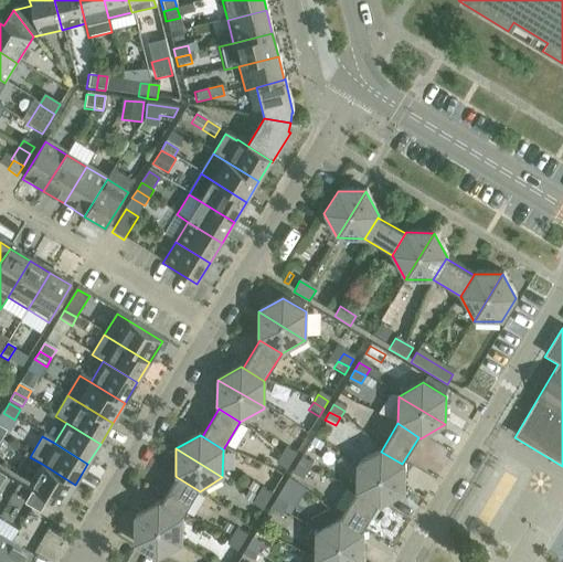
[(295,456),(285,449),(279,457),(290,464),(295,456)]
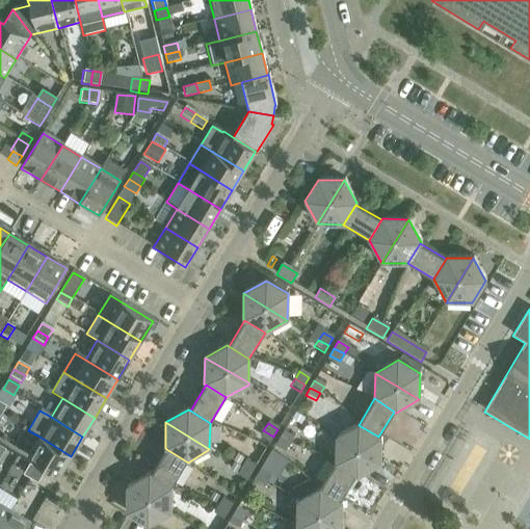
[(380,438),(378,437),(359,425),(336,438),(379,464),(380,438)]
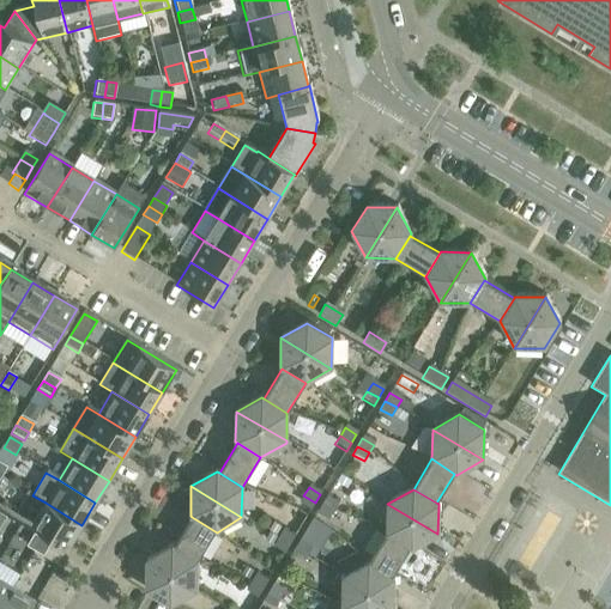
[(298,504),(310,510),(315,503),(303,495),(298,504)]
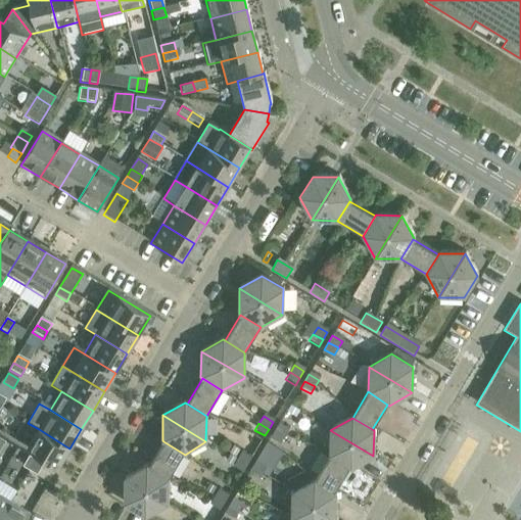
[(288,431),(278,425),(273,433),(283,438),(288,431)]
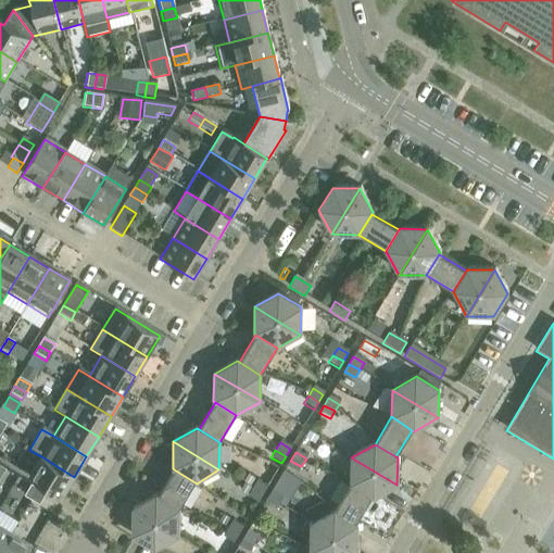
[(28,477),(62,498),(74,477),(41,456),(28,477)]
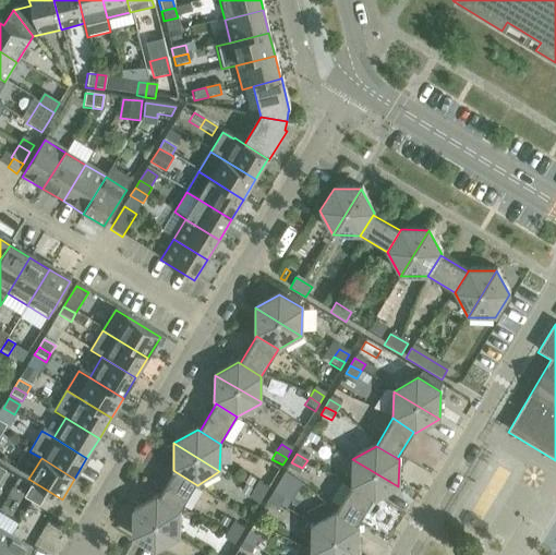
[(374,499),(398,486),(352,459),(352,485),(373,498),(374,499)]
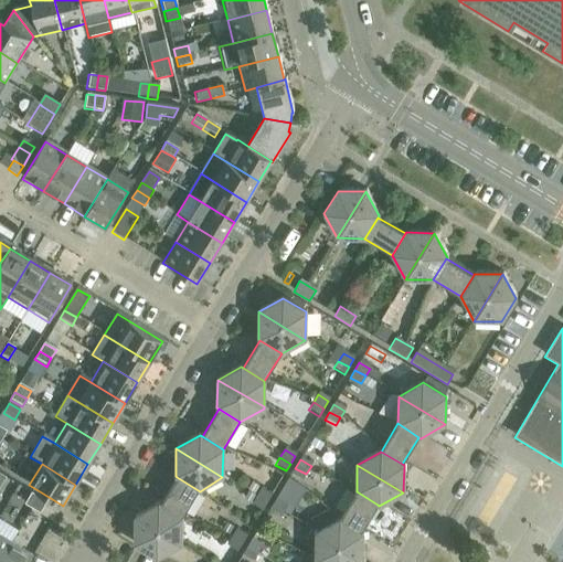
[(290,476),(301,483),(306,474),(295,468),(290,476)]
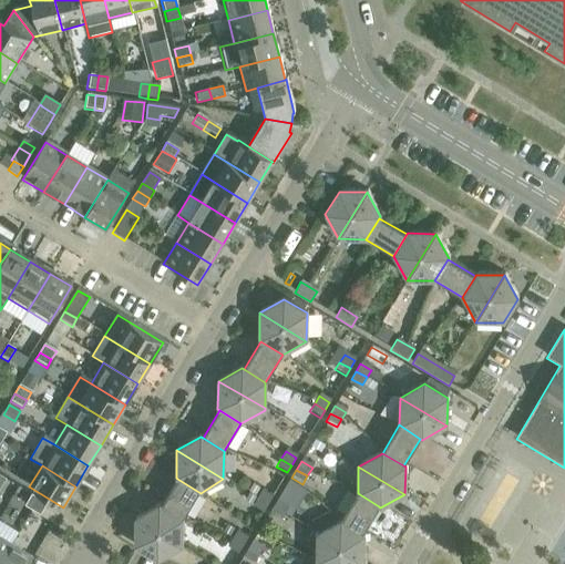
[(182,520),(201,493),(177,479),(161,506),(182,520)]
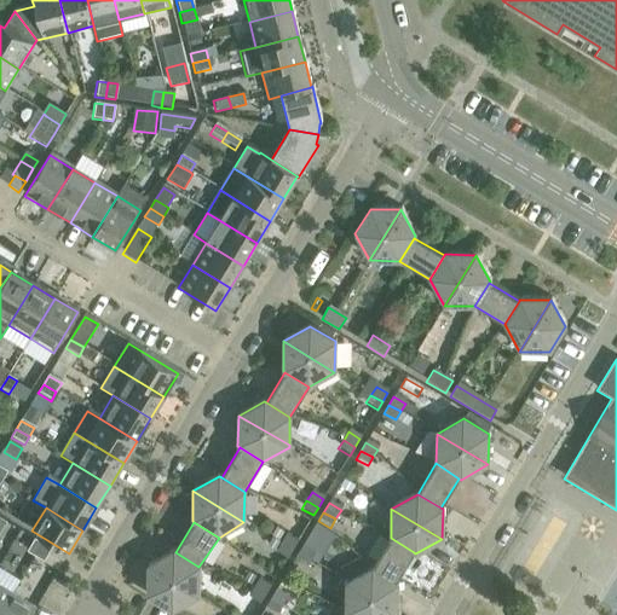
[(298,555),(309,562),(327,533),(315,527),(298,555)]
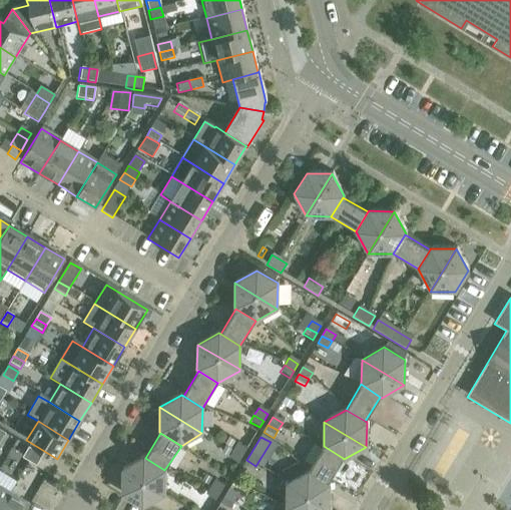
[(245,450),(235,445),(231,451),(241,457),(245,450)]
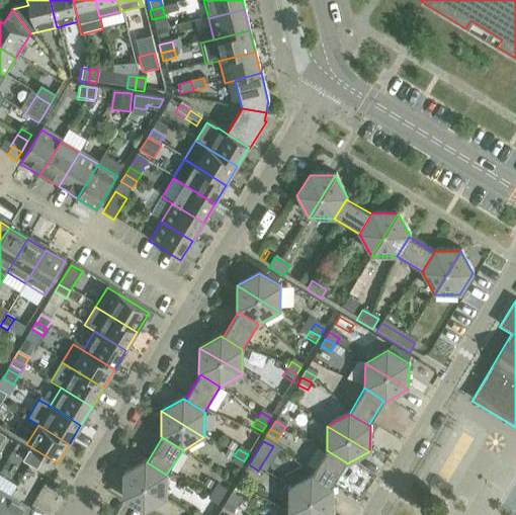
[(331,488),(346,462),(327,450),(311,477),(331,488)]
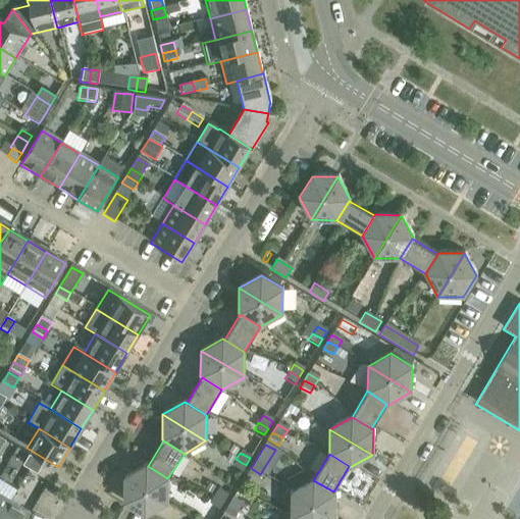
[(29,456),(21,467),(29,471),(35,460),(29,456)]
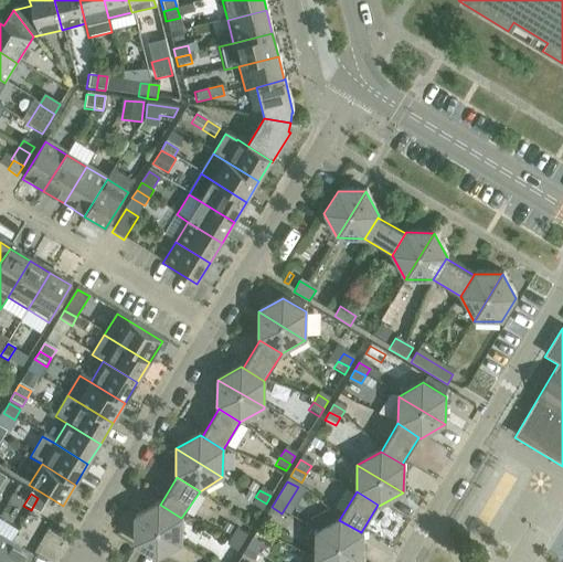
[(251,505),(262,511),(266,504),(255,497),(251,505)]
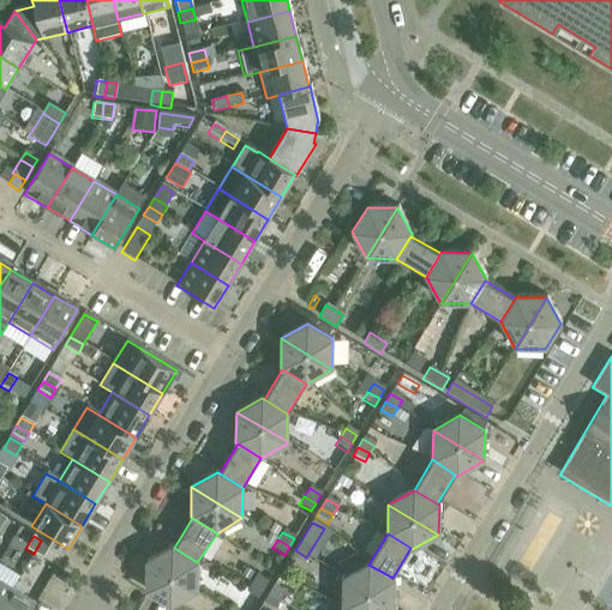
[(42,560),(51,547),(41,541),(34,554),(42,560)]
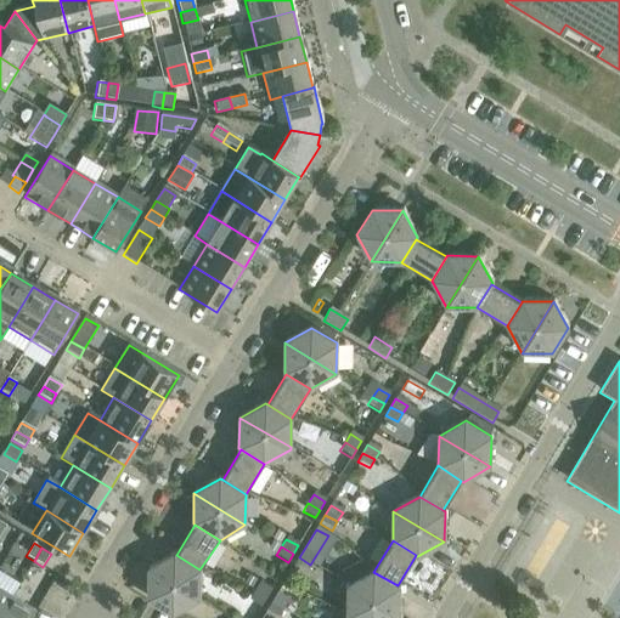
[(199,600),(199,570),(176,555),(175,554),(148,568),(199,600)]
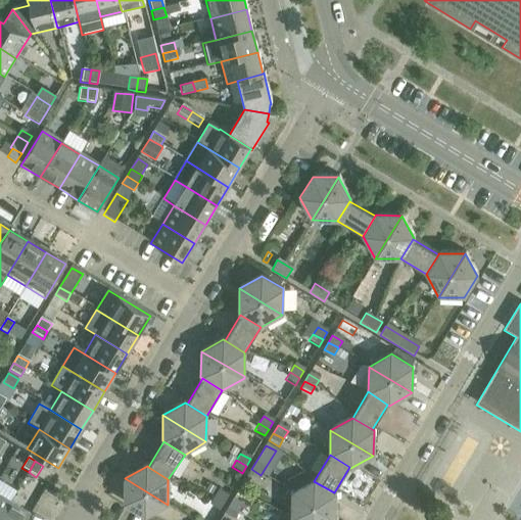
[(247,476),(256,482),(261,475),(251,469),(247,476)]
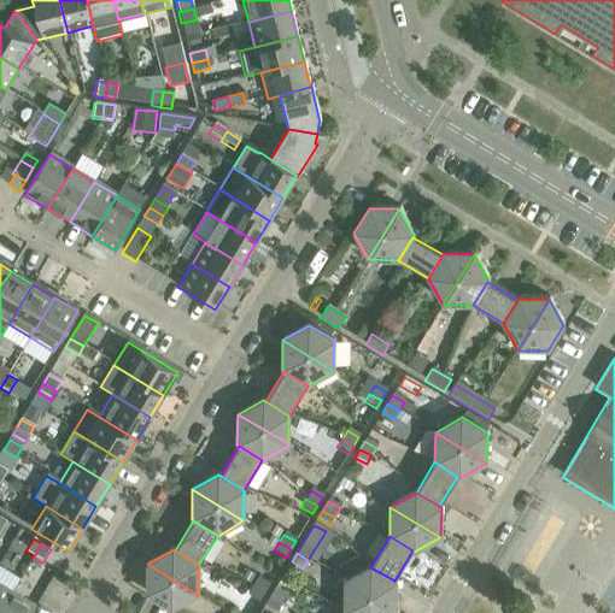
[(171,609),(198,595),(147,564),(146,594),(171,609)]
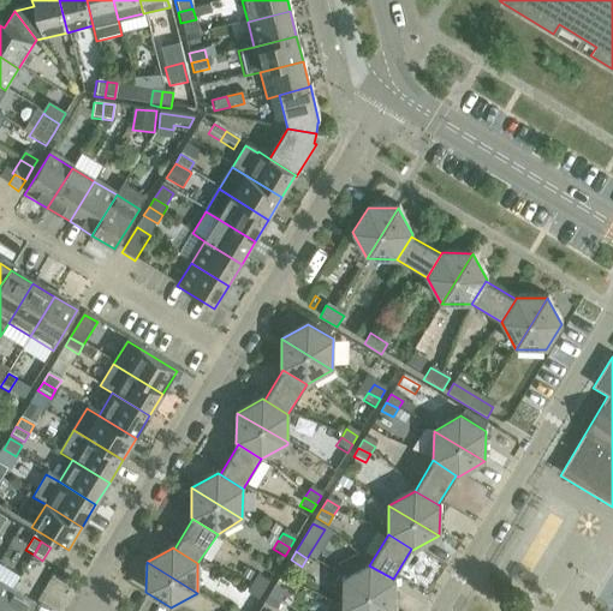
[(396,580),(393,579),(369,565),(344,580),(394,610),(396,580)]
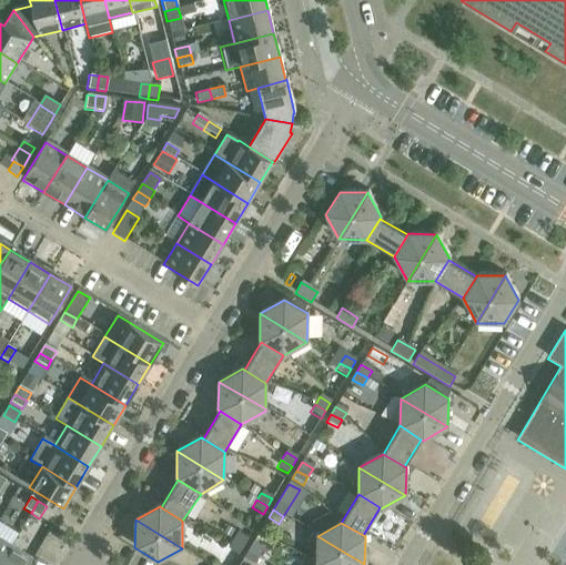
[(226,527),(223,535),(230,538),(234,531),(226,527)]
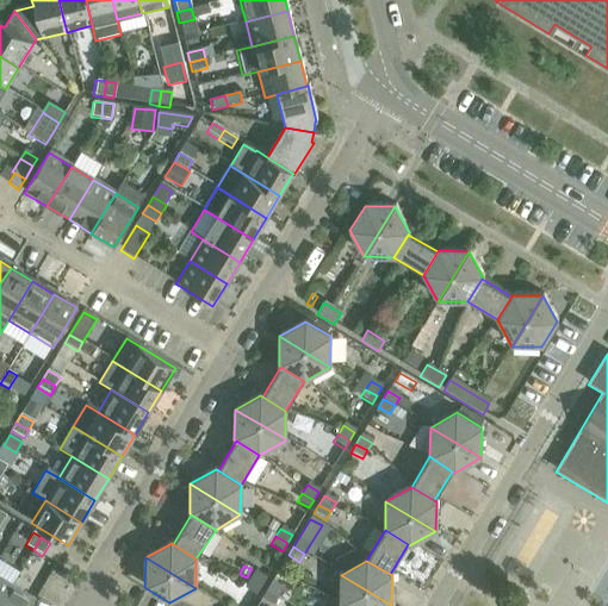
[(265,580),(254,573),(249,581),(260,588),(265,580)]
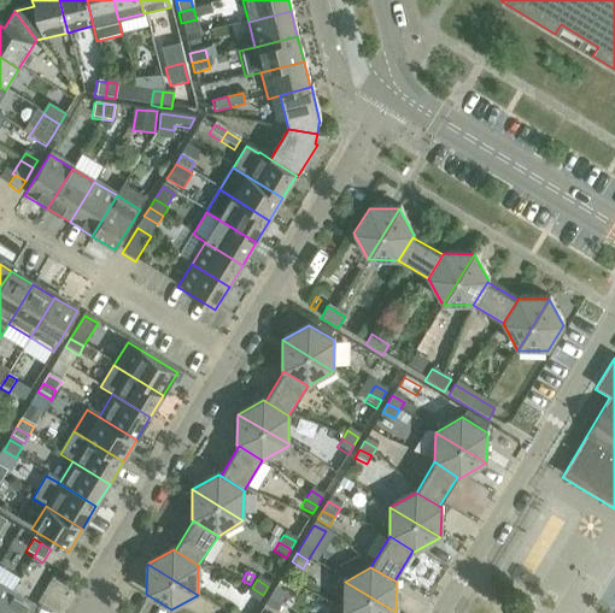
[(396,612),(345,582),(344,611),(346,612),(396,612)]
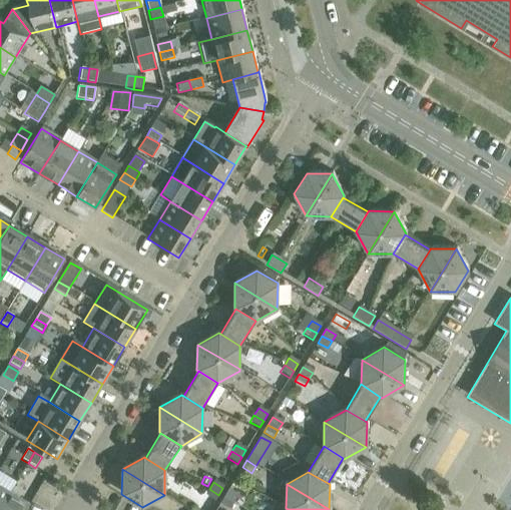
[(0,509),(10,493),(0,487),(0,509)]
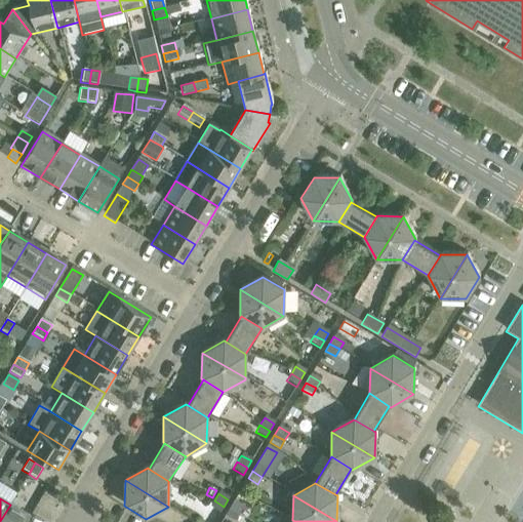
[(209,508),(219,513),(224,507),(214,500),(209,508)]
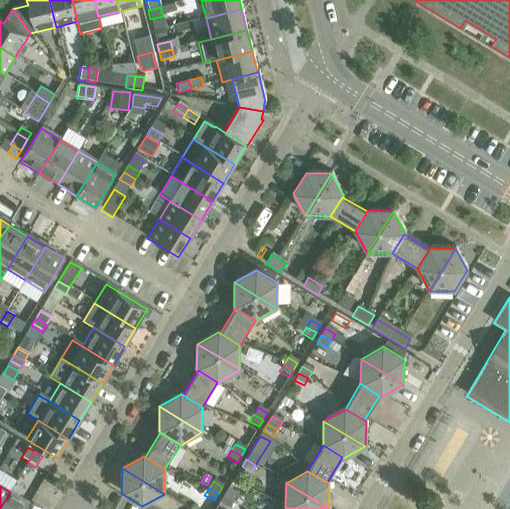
[(237,496),(227,490),(223,497),(233,502),(237,496)]
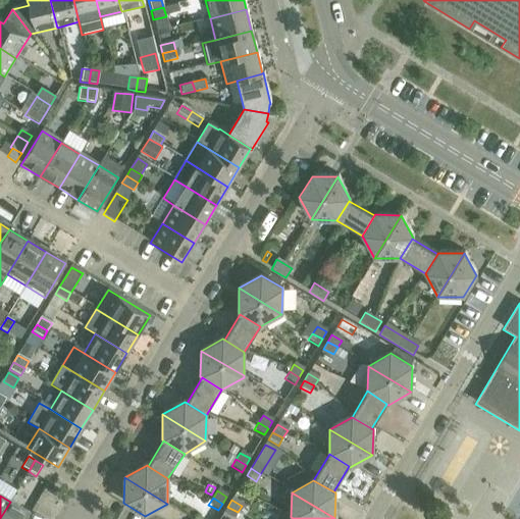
[(27,518),(30,514),(10,502),(0,518),(27,518)]
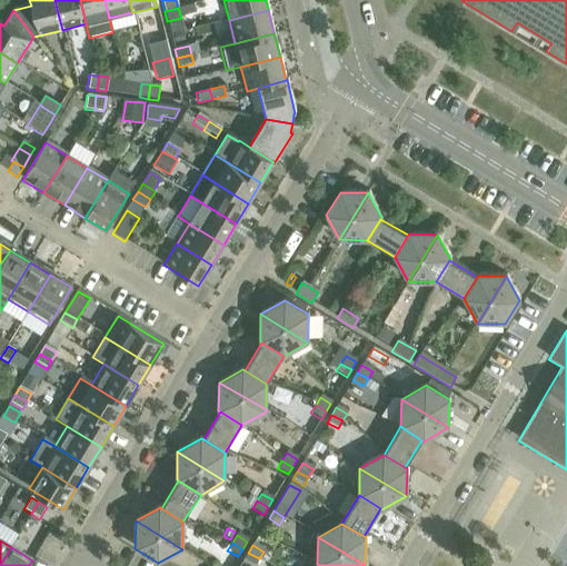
[(244,560),(252,565),(256,565),(259,558),(248,553),(244,560)]
